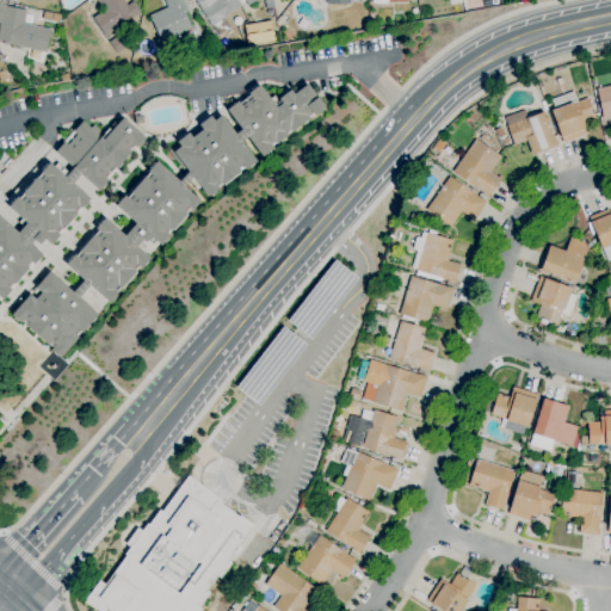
[(106,36),(93,18),(104,11),(96,0),(124,0),(128,5),(134,1),(141,12),(133,18),(133,17),(106,36)]
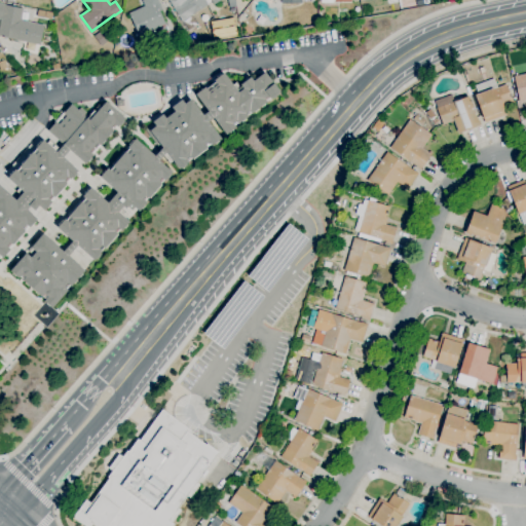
[(141,40),(128,13),(145,6),(142,1),(144,0),(157,0),(162,10),(159,11),(161,16),(163,15),(165,21),(164,22),(165,25),(149,32),(150,36),(141,40)]
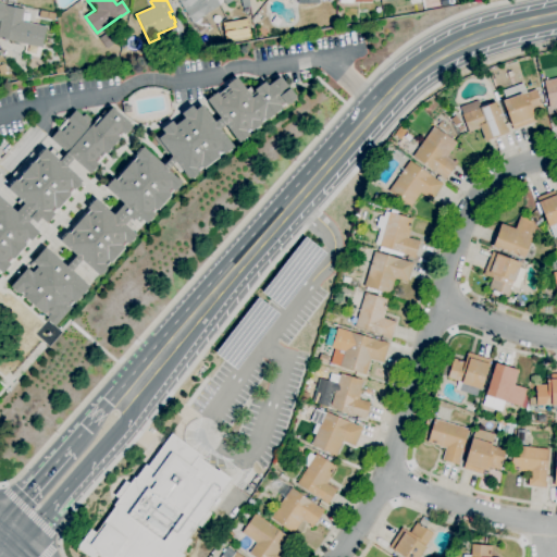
[(220,5),(193,23),(177,0),(235,0),(226,5),(223,1),(220,5)]
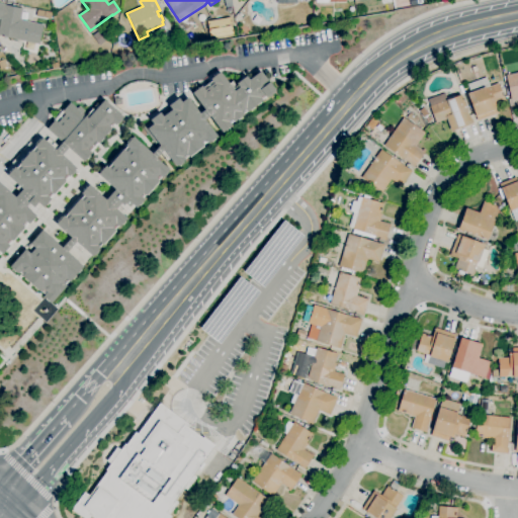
[(39,45),(0,35),(0,23),(1,19),(0,18),(0,3),(5,5),(22,9),(23,7),(28,8),(26,21),(44,25),(39,45)]
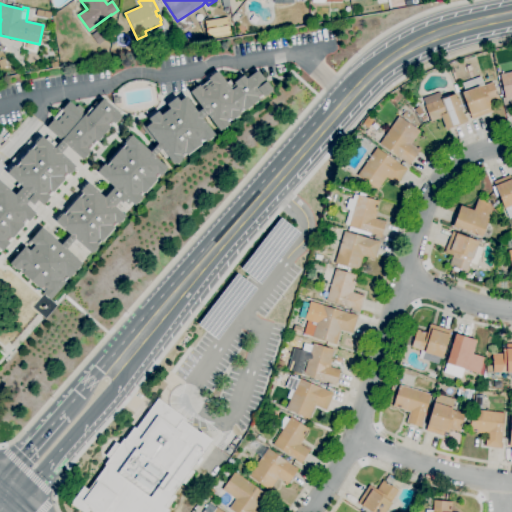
[(98,45),(91,35),(103,27),(110,37),(98,45)]
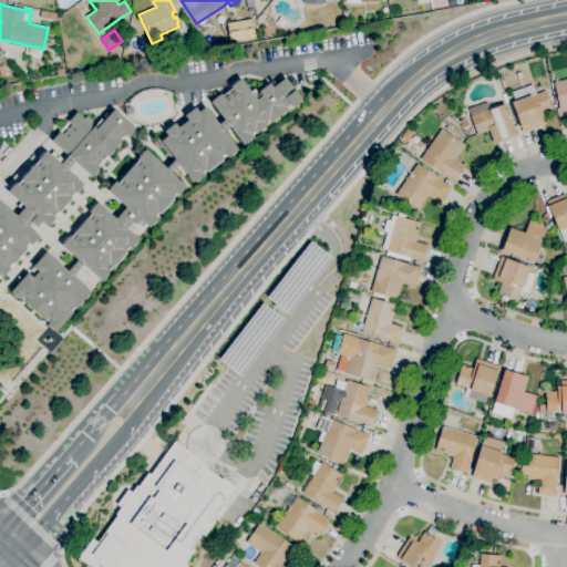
[(179,165),(172,173),(182,182),(185,185),(184,187),(150,228),(141,220),(135,226),(133,223),(127,229),(140,239),(131,249),(130,248),(107,274),(110,275),(104,280),(103,279),(101,280),(83,265),(73,277),(91,291),(55,332),(48,326),(49,323),(21,299),(20,300),(11,292),(28,274),(33,278),(39,271),(33,267),(45,253),(68,271),(78,260),(61,246),(63,244),(62,243),(96,203),(116,219),(126,207),(107,192),(115,182),(116,182),(144,150),(166,168),(175,160),(157,137),(196,107),(199,112),(205,106),(219,124),(224,121),(210,103),(240,79),(256,98),(257,98),(251,91),(255,89),(258,92),(269,83),(272,88),(285,79),(301,99),(299,101),(300,102),(244,146),(229,127),(225,132),(238,150),(194,184),(179,165)]
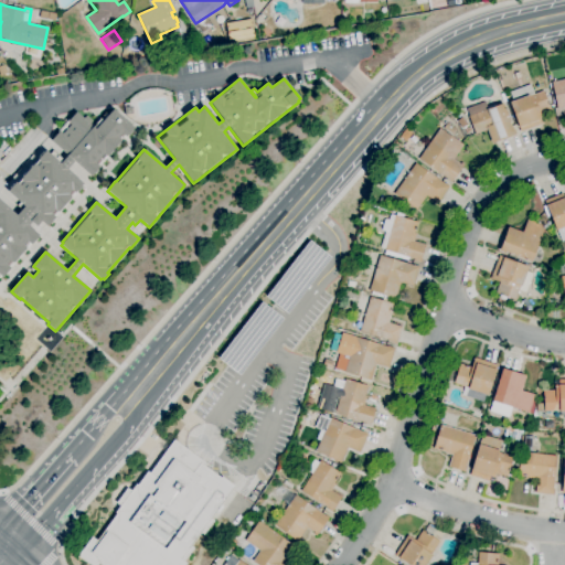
[(564,108),(557,110),(551,83),(564,80),(564,108)]
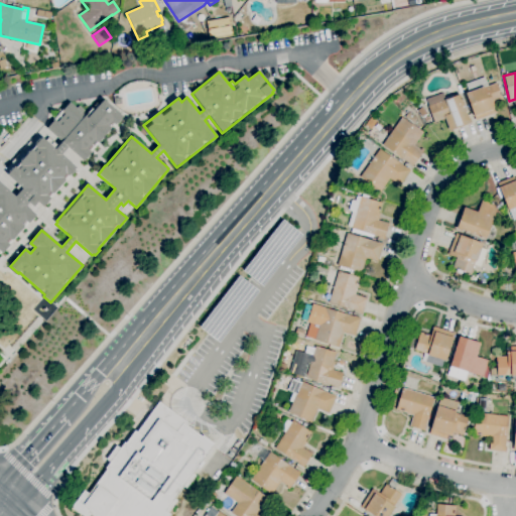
[(476,121),(465,94),(469,93),(466,85),(484,78),(488,87),(496,83),(504,103),(494,107),(496,113),(476,121)]
